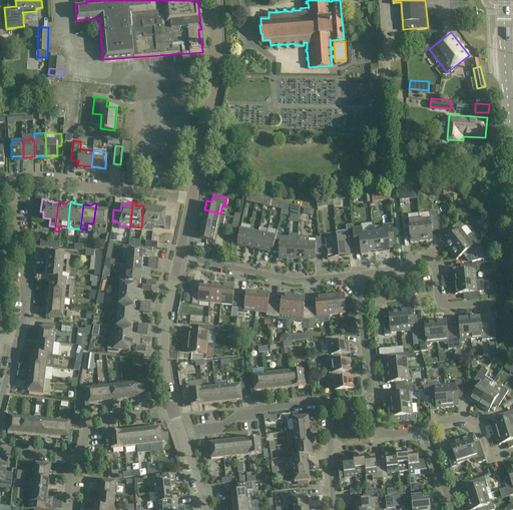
[(96,203),(93,223),(99,223),(99,230),(105,231),(108,207),(99,206),(97,204),(96,203)]
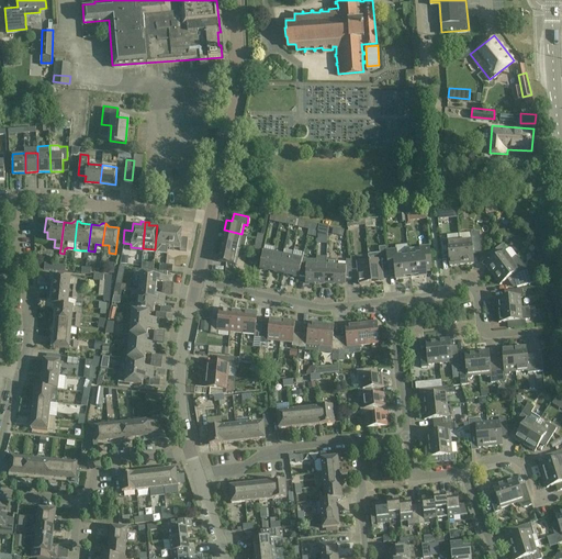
[(155,249),(167,250),(169,224),(165,223),(165,226),(157,225),(155,249)]
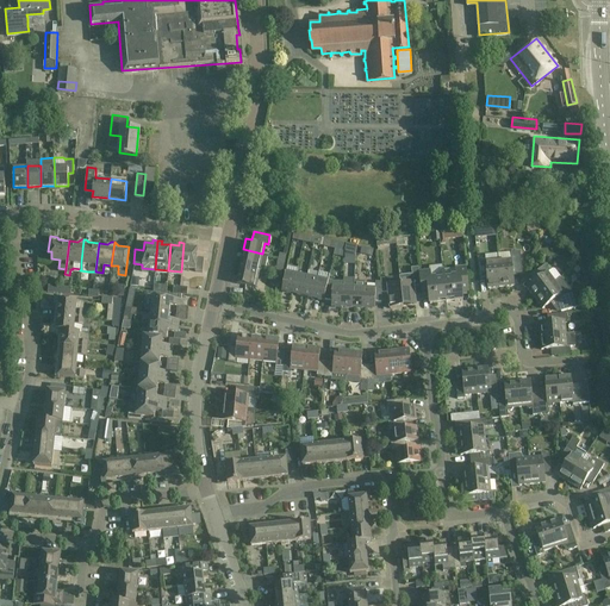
[(184,243),(181,272),(182,266),(195,267),(194,269),(203,270),(204,256),(197,255),(197,248),(188,247),(188,243),(184,243)]
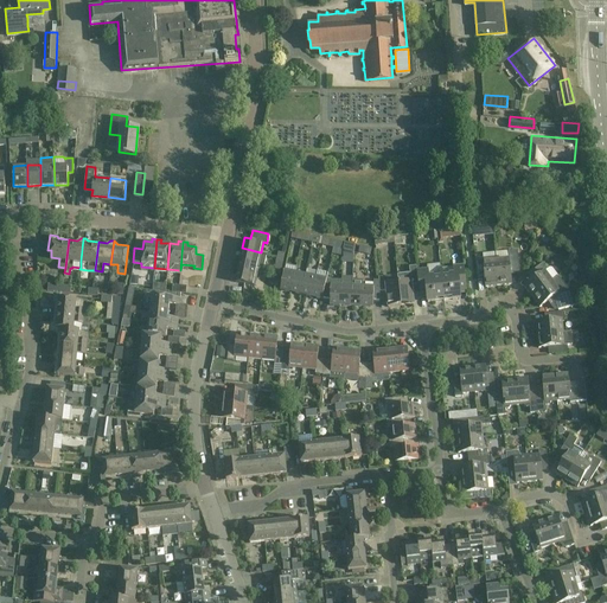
[(261,252),(242,248),(240,258),(259,262),(263,263),(266,252),(261,252)]
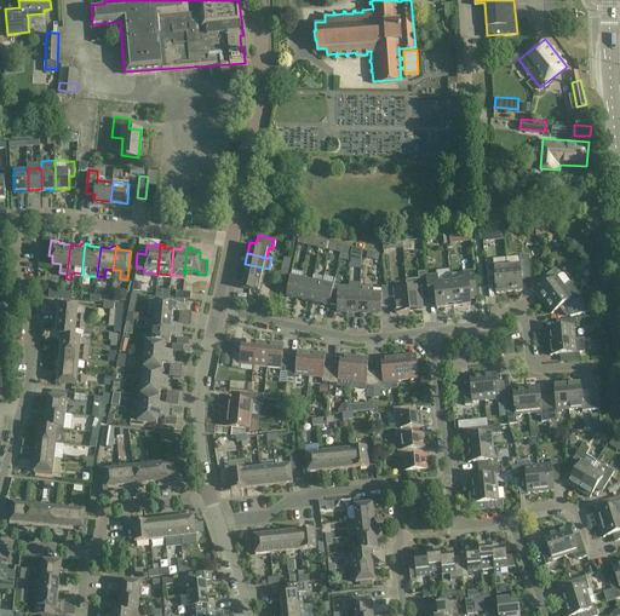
[(506,263),(510,289),(523,287),(521,275),(530,274),(528,253),(506,255),(506,263)]
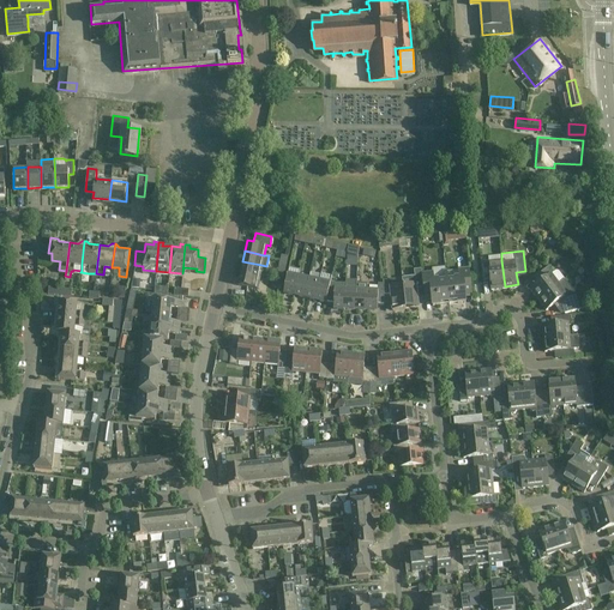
[(501,260),(501,253),(488,254),(489,259),(481,260),(482,276),(489,275),(492,288),(505,287),(501,260)]
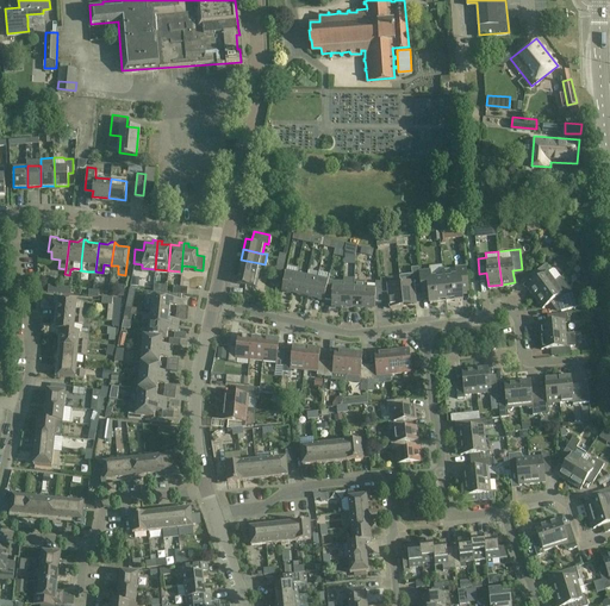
[(260,263),(241,260),(238,269),(257,274),(260,263)]
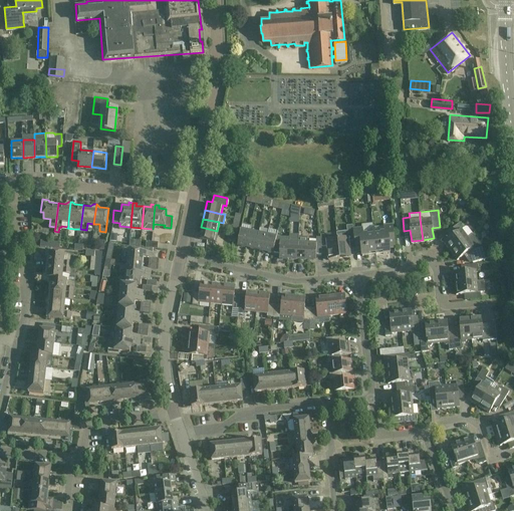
[(450,249),(473,232),(468,225),(466,225),(464,227),(460,221),(449,229),(453,234),(444,240),(450,249)]
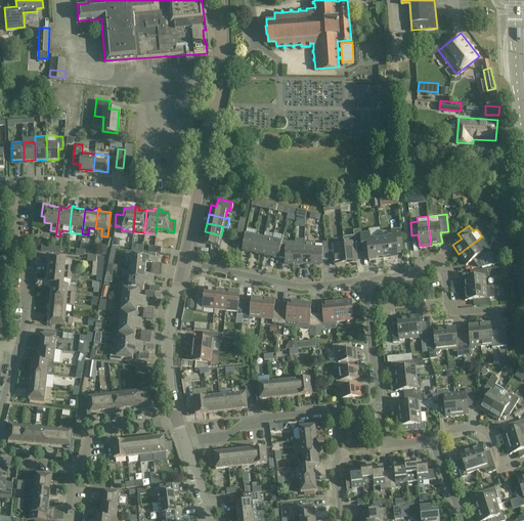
[(343,234),(344,244),(345,259),(356,258),(355,245),(361,244),(359,232),(360,232),(359,227),(353,228),(354,233),(343,234)]
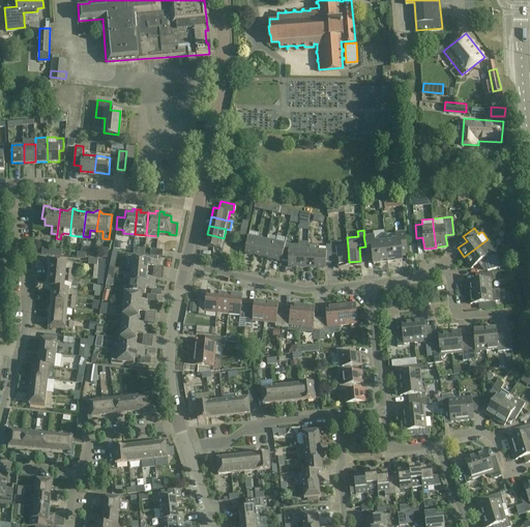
[(392,239),(385,240),(387,260),(402,259),(401,254),(408,254),(406,231),(396,231),(396,237),(392,238),(392,239)]
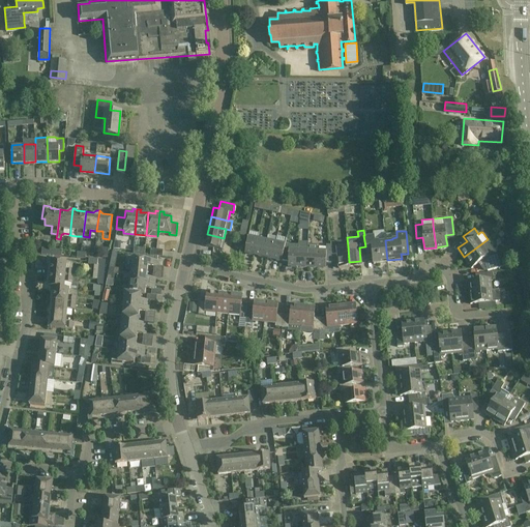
[(244,251),(254,253),(258,235),(248,233),(244,251)]
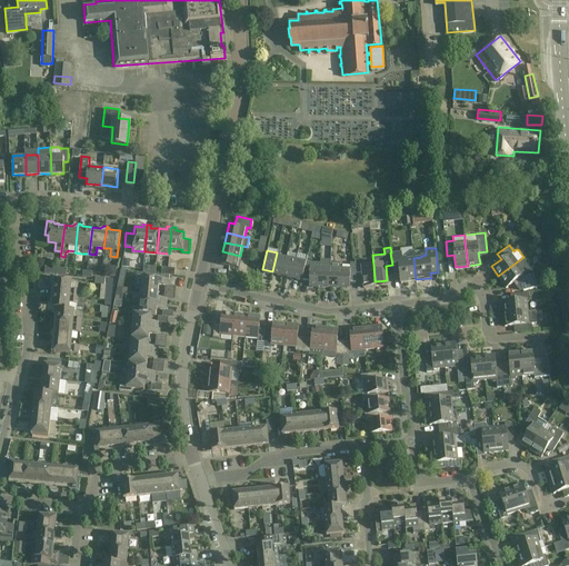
[(282,274),(292,276),(296,257),(297,252),(287,250),(286,255),(287,255),(282,274)]
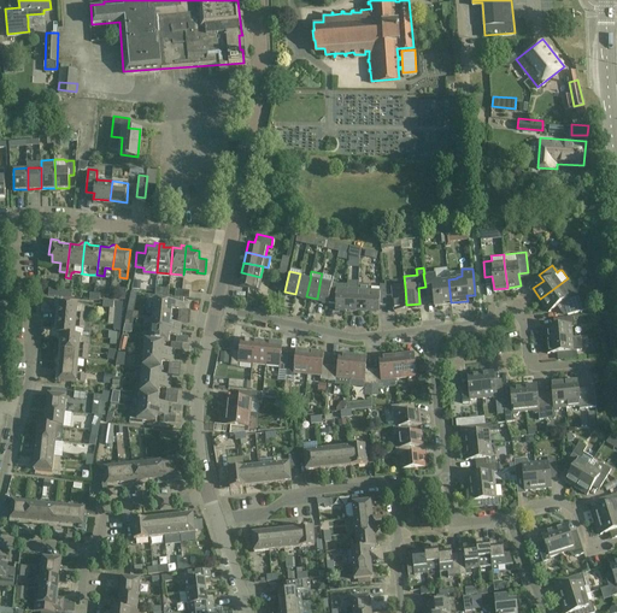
[(260,277),(241,272),(239,284),(258,288),(260,277)]
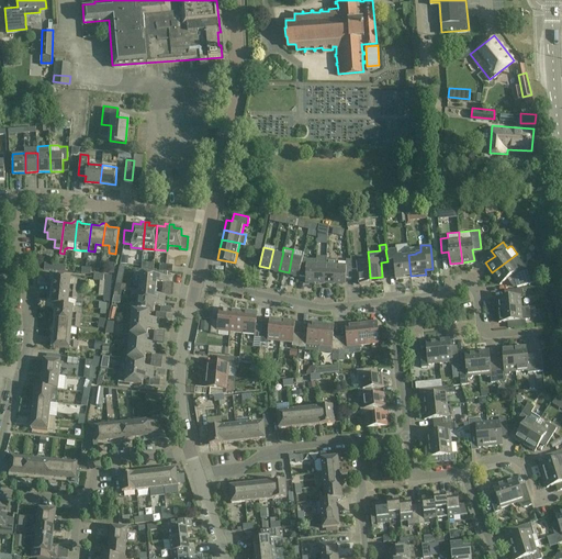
[(293,248),(293,249),(292,254),(289,272),(299,275),(303,256),(304,250),(293,248)]
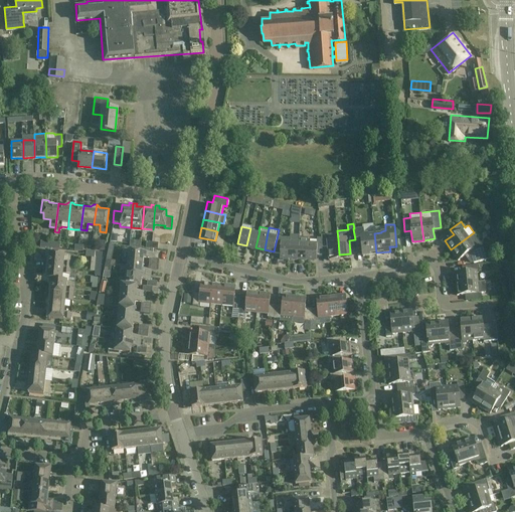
[(376,252),(374,233),(368,234),(367,232),(363,233),(363,227),(354,228),(353,228),(355,239),(356,250),(362,249),(362,254),(376,252)]
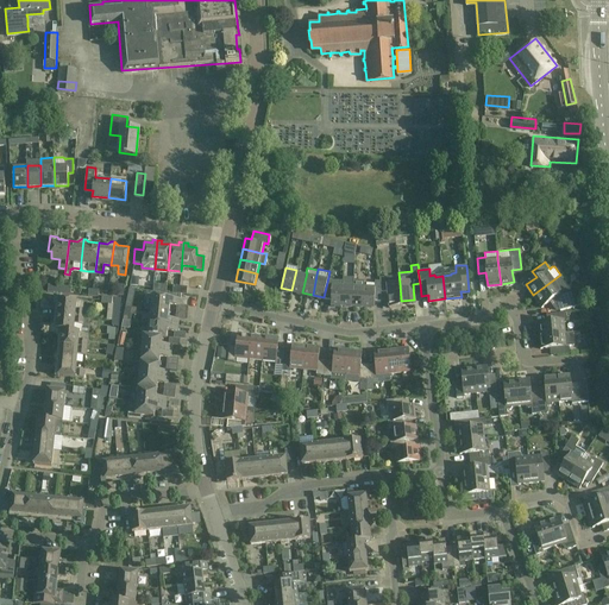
[(306,272),(296,270),(292,290),(302,292),(307,272),(306,272)]
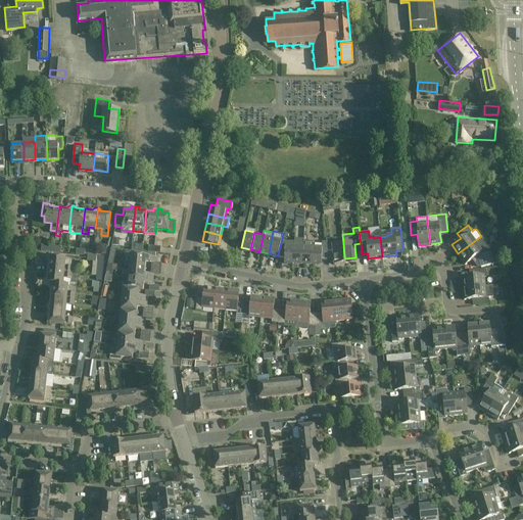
[(294,244),(293,261),(302,262),(303,239),(303,236),(294,236),(294,239),(294,244)]
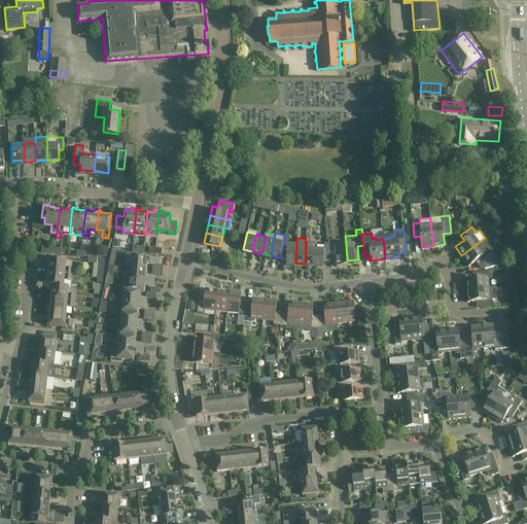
[(348,263),(347,260),(346,245),(340,245),(339,238),(328,239),(328,241),(329,251),(335,250),(337,264),(348,263)]
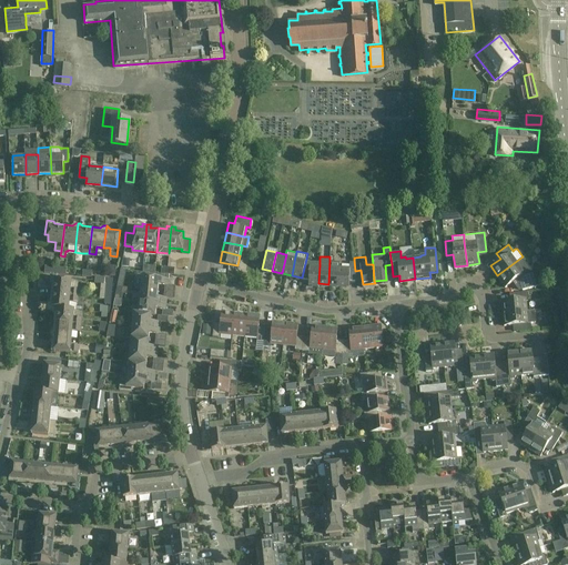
[(504,285),(514,278),(521,289),(541,283),(523,256),(497,275),(504,285)]
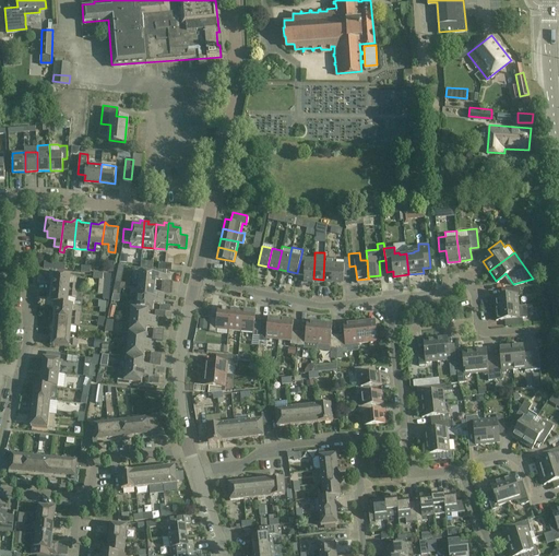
[(301,255),(297,273),(304,274),(304,279),(313,279),(314,261),(314,256),(301,255)]
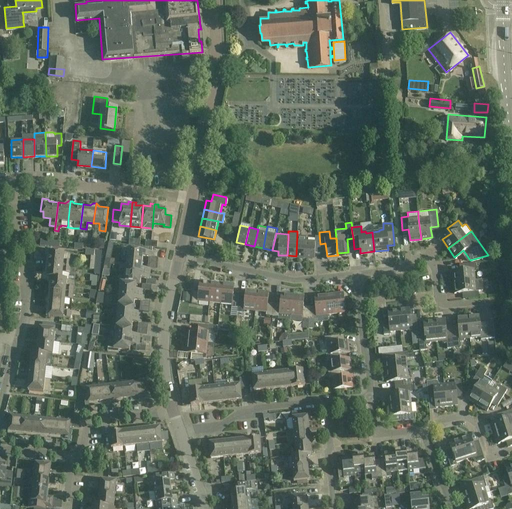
[(297,234),(296,256),(305,256),(306,240),(306,234),(297,234)]
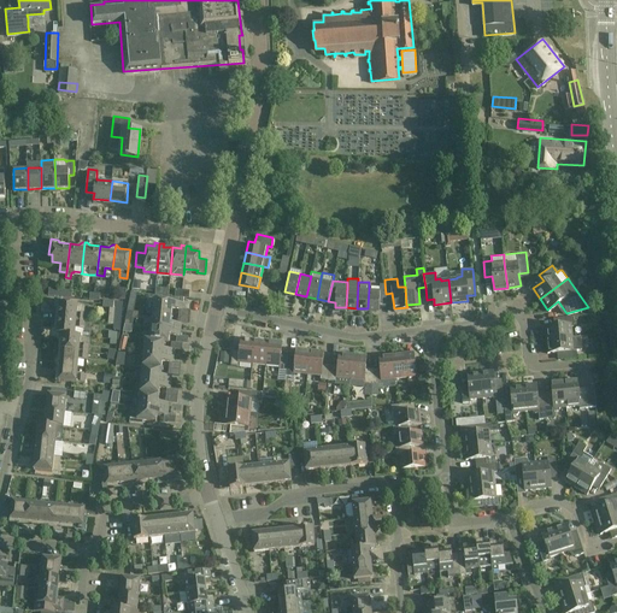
[(386,294),(385,282),(380,282),(380,286),(371,284),(371,289),(369,289),(368,308),(378,310),(380,302),(387,302),(386,294)]
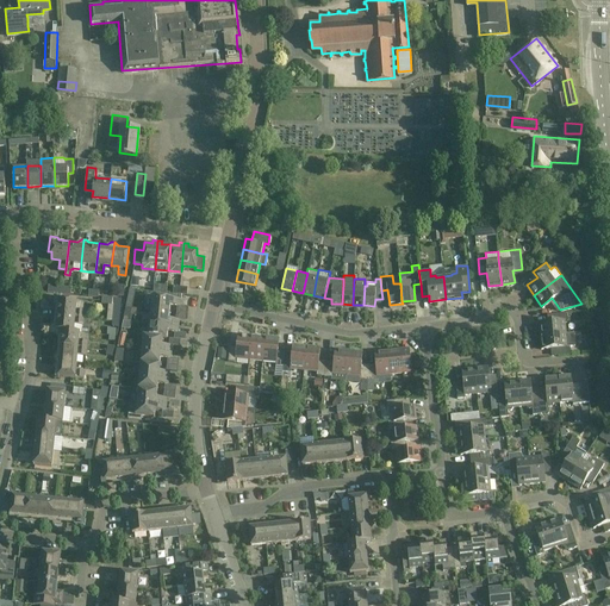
[(56,304),(55,313),(83,316),(83,308),(76,307),(76,299),(69,299),(69,295),(54,294),(53,300),(56,304)]
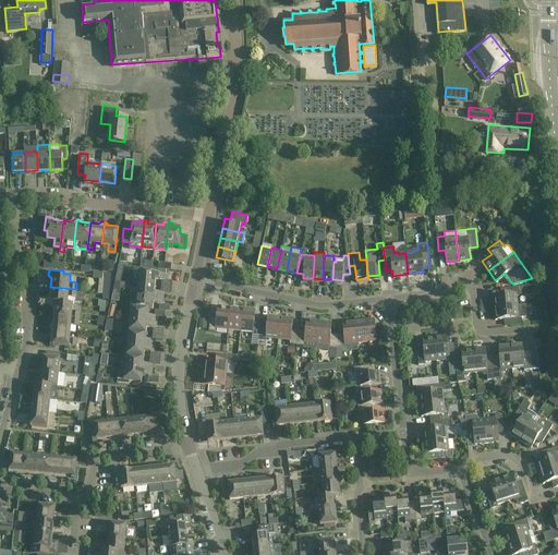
[(138,269),(137,282),(155,284),(155,277),(165,278),(166,273),(138,269)]
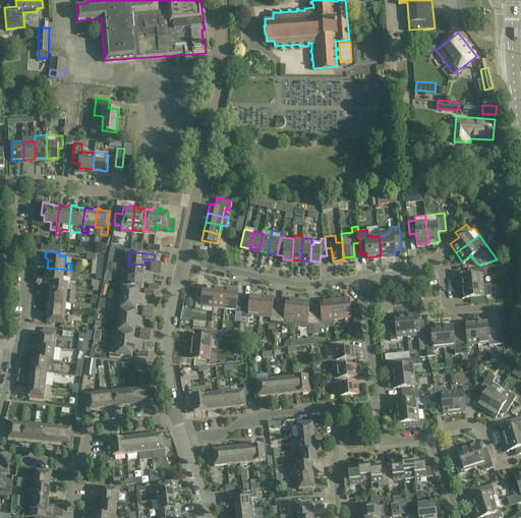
[(145,265),(128,264),(127,274),(153,277),(153,272),(143,271),(145,265)]
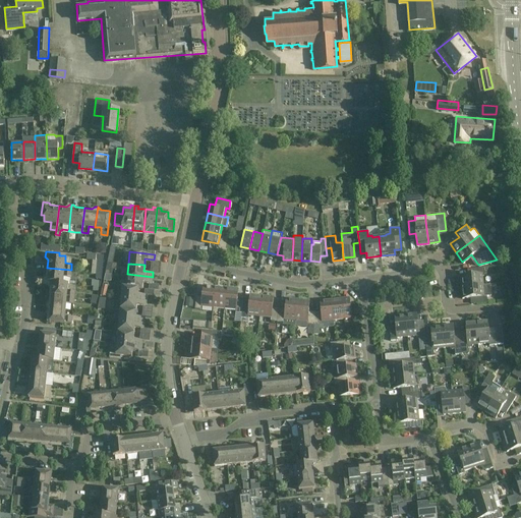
[(461,285),(483,283),(482,273),(485,273),(484,266),(470,267),(471,273),(460,274),(461,285)]
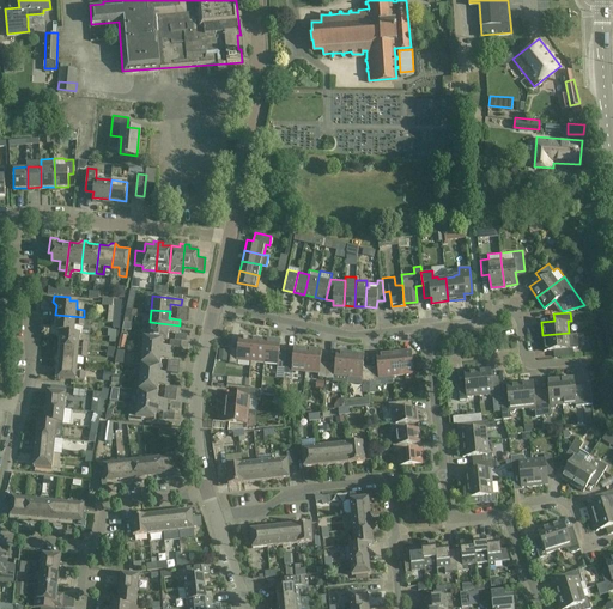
[(84,317),(55,315),(54,324),(50,327),(50,329),(56,329),(74,332),(74,330),(80,332),(82,332),(83,324),(84,317)]
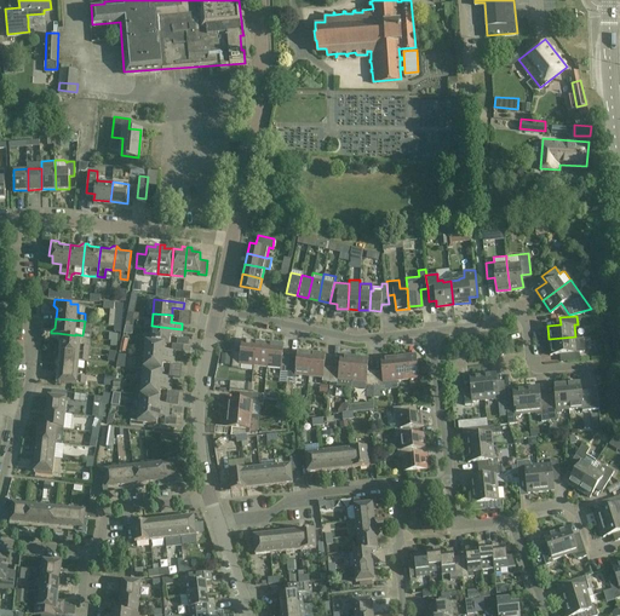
[(182,329),(151,326),(150,339),(165,340),(170,341),(170,334),(181,335),(182,329)]
